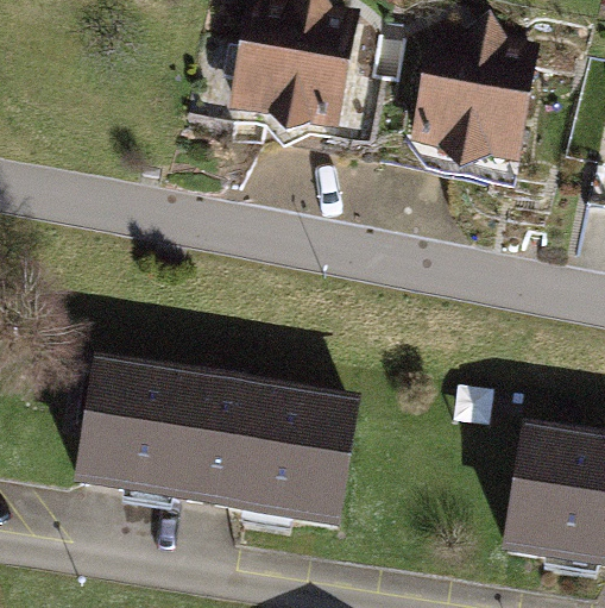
[(357,16),(270,0),(249,0),(229,110),(336,129),(357,16)]
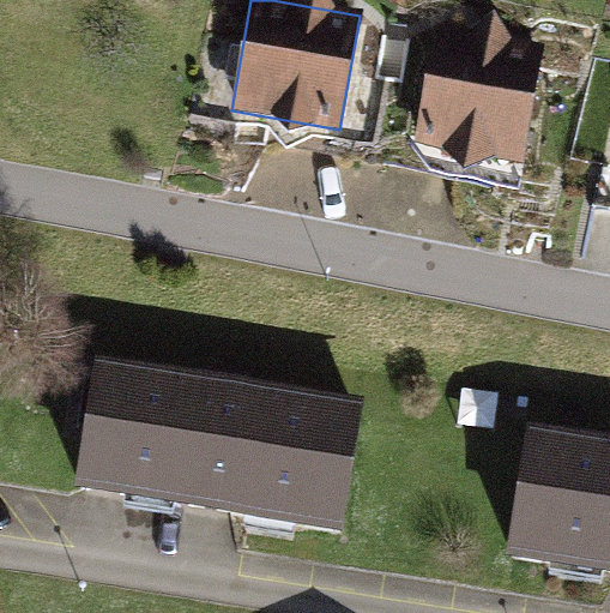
[(541,43),(432,26),(412,144),(523,161),(541,43)]
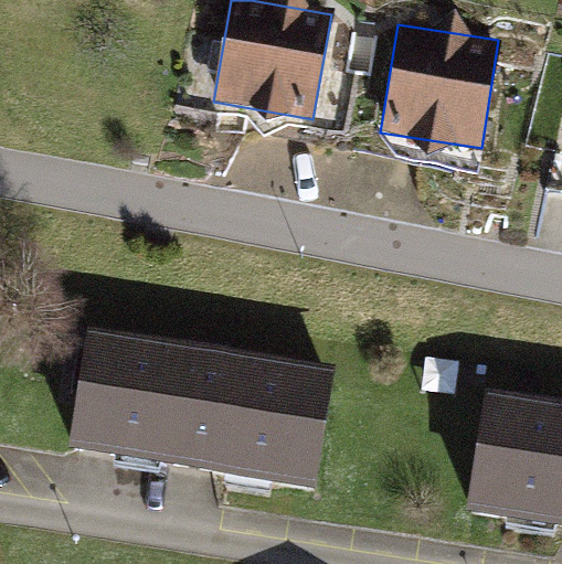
[(333,372),(88,332),(70,447),(315,487),(333,372)]
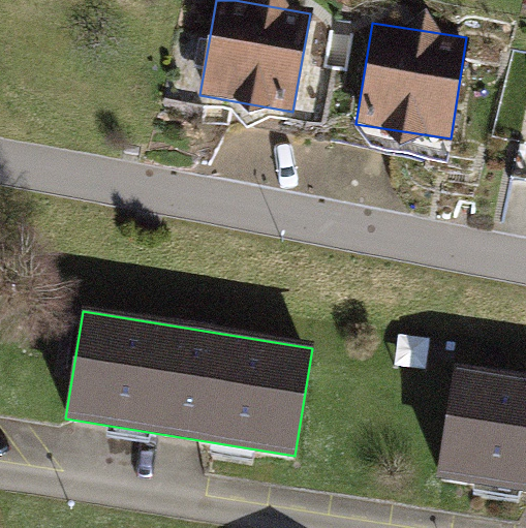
[(525,379),(454,369),(437,479),(525,493),(525,379)]
